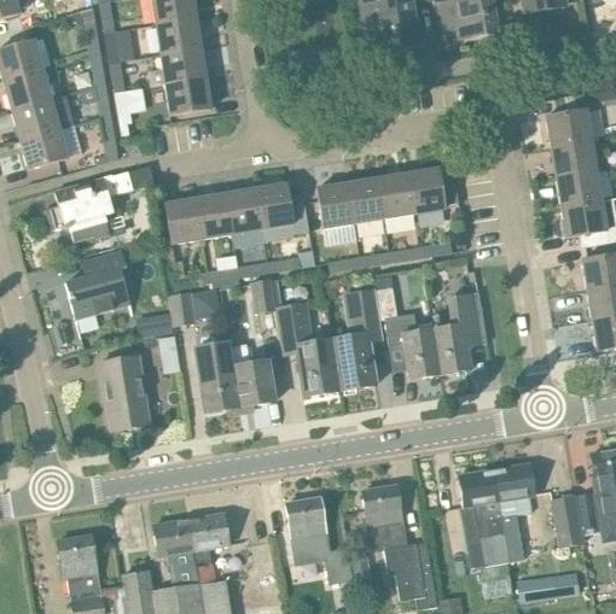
[(0,0),(0,16),(18,12),(15,0),(0,0)]
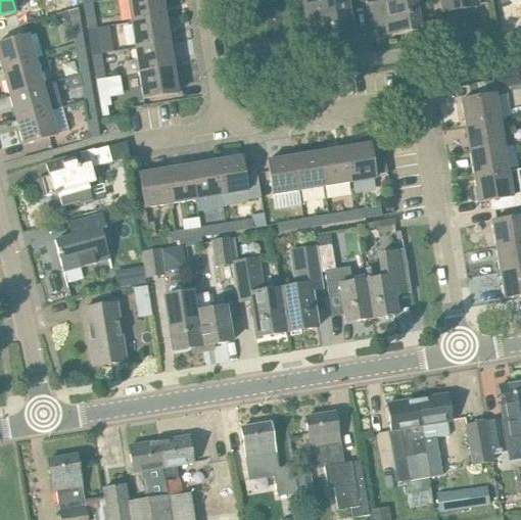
[(94,0),(84,1),(89,27),(98,26),(94,0)]
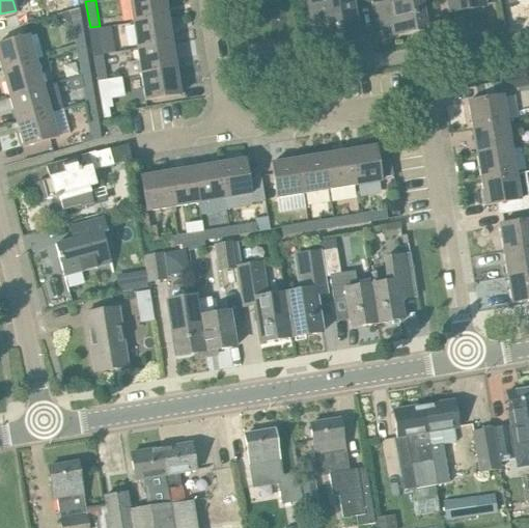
[(130,0),(133,21),(168,15),(166,0),(130,0)]
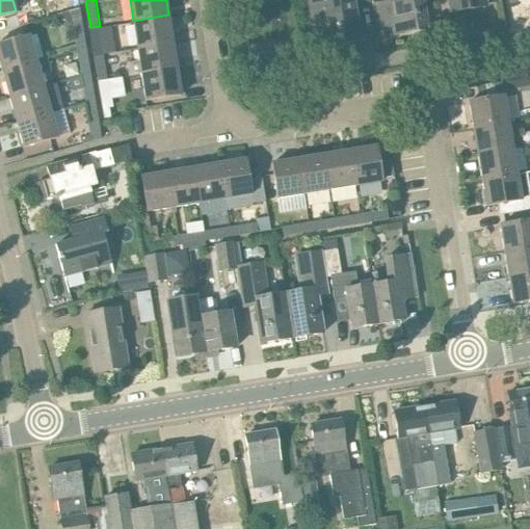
[(311,0),(315,24),(327,22),(330,43),(361,37),(354,0),(311,0)]
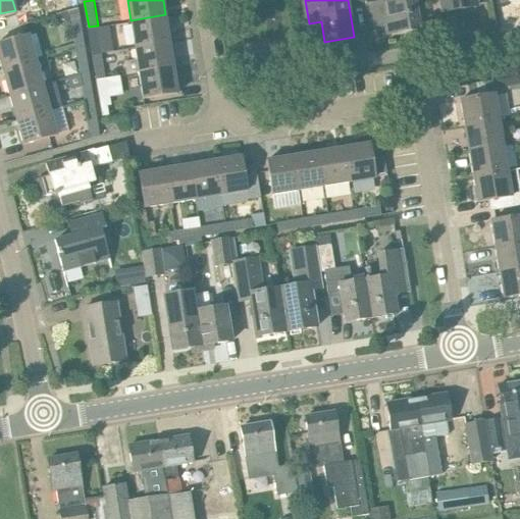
[(373,0),(368,1),(372,23),(387,21),(390,31),(422,26),(418,0),(373,0)]
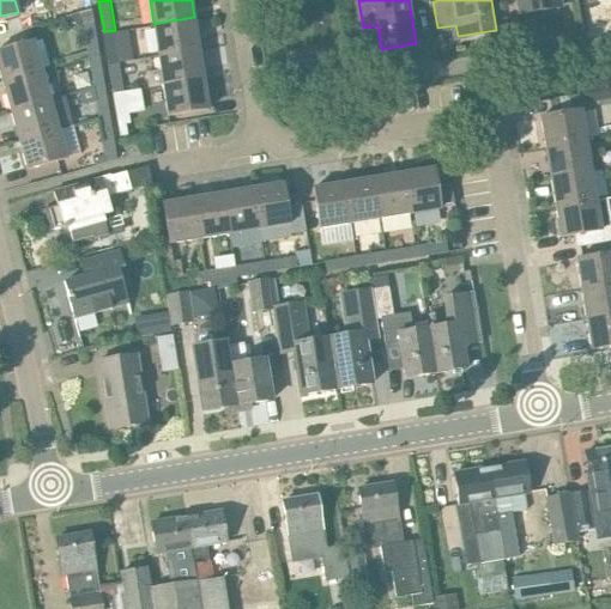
[(519,0),(521,11),(562,5),(561,0),(519,0)]
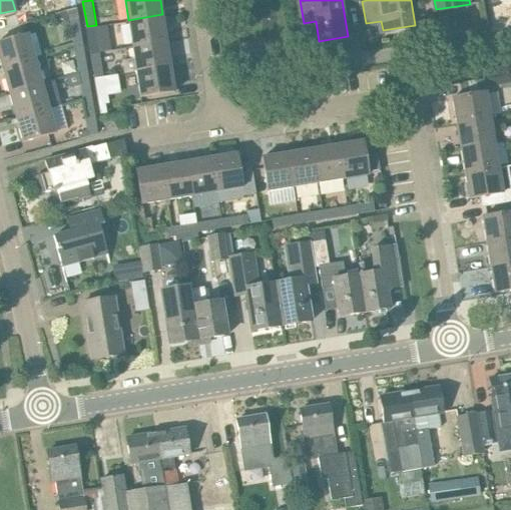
[(75,47),(83,45),(76,7),(69,9),(75,47)]
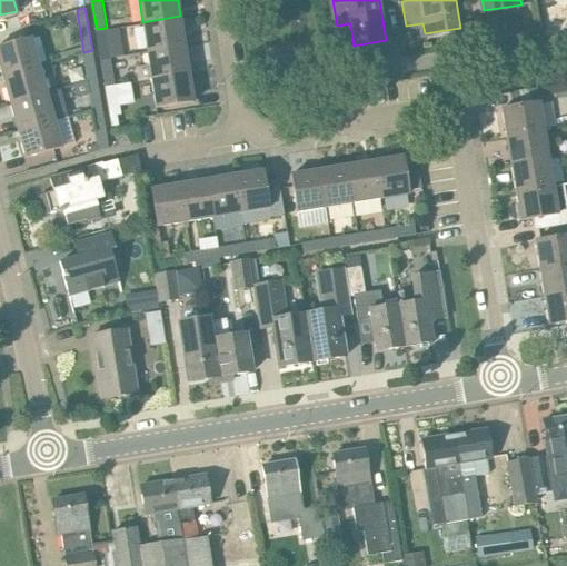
[(566,13),(550,16),(551,28),(566,26),(566,13)]
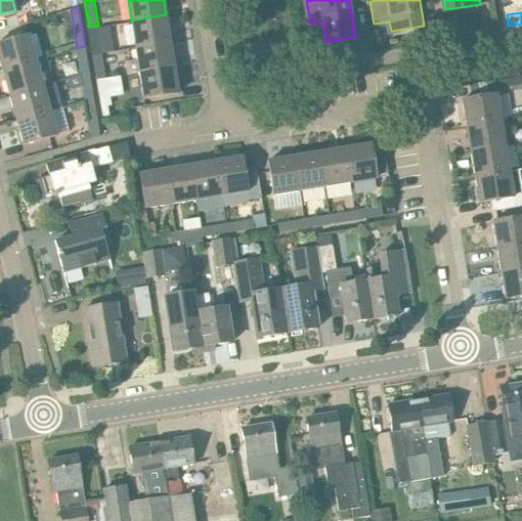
[(166,14),(131,20),(135,45),(170,40),(166,14)]
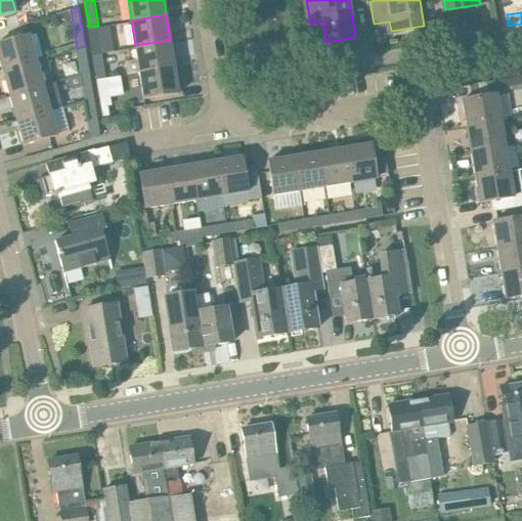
[(98,26),(89,27),(93,52),(102,50),(98,26)]
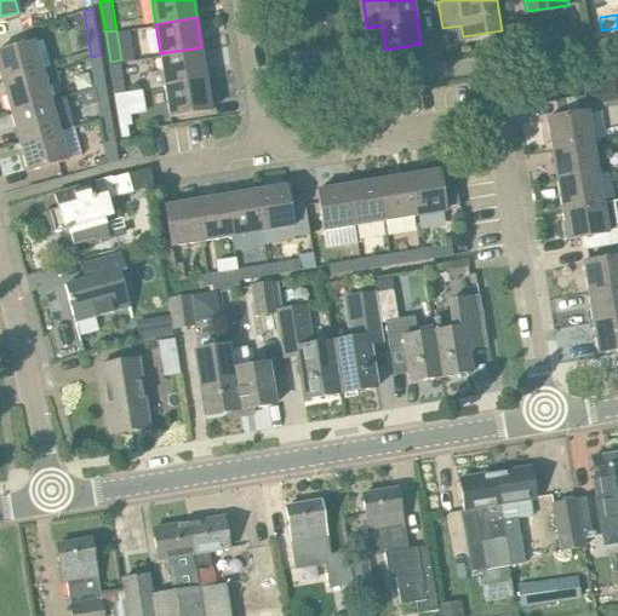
[(0,49),(0,69),(3,80),(44,69),(35,39),(0,49)]
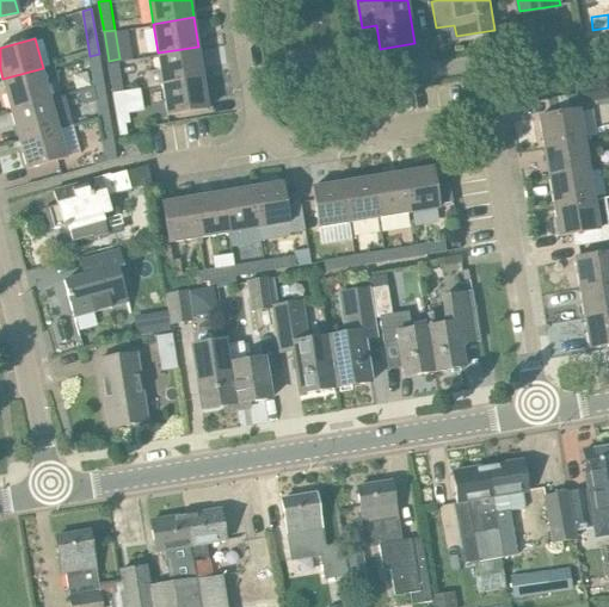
[(198,47),(158,53),(160,68),(147,69),(149,85),(162,82),(203,76),(198,47)]
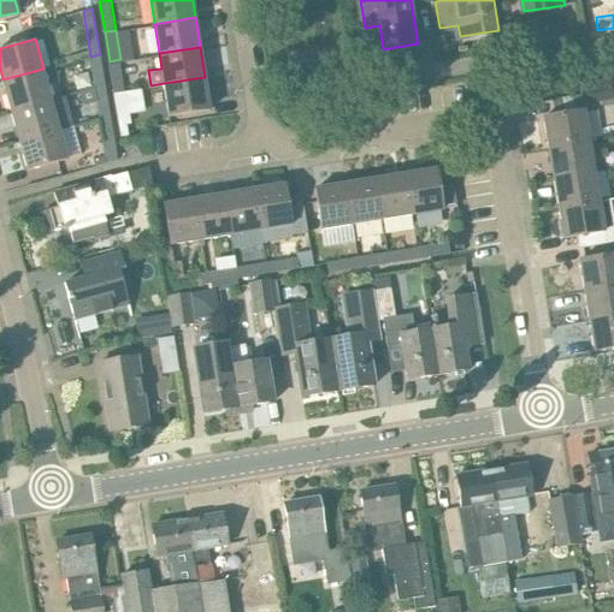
[(95,84),(105,81),(100,54),(90,57),(95,84)]
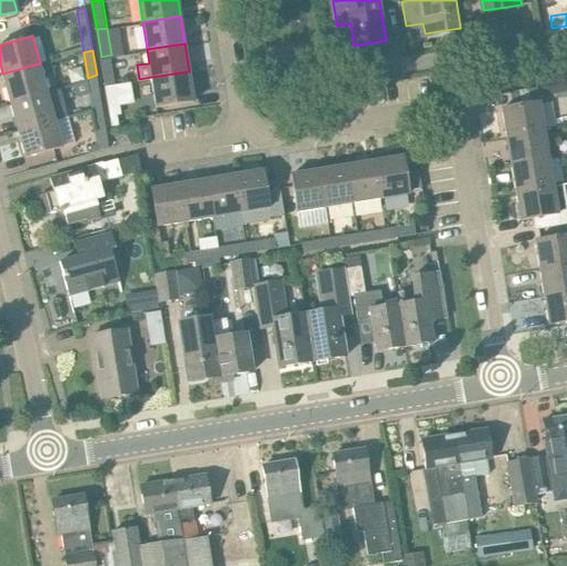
[(111,55),(101,57),(106,85),(117,82),(111,55)]
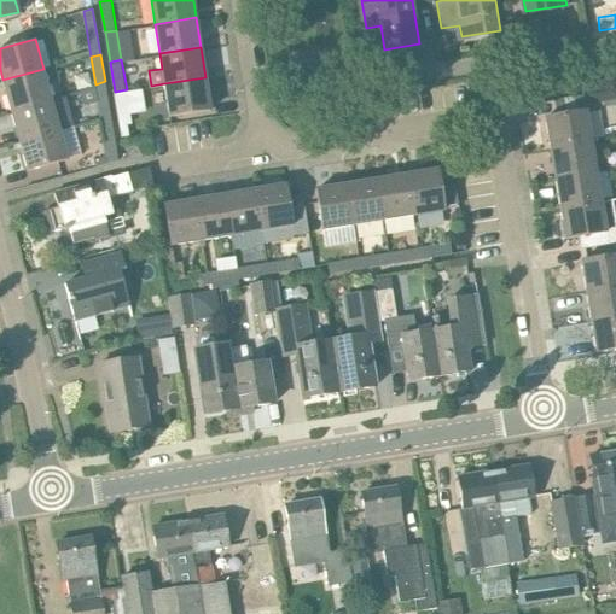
[(44,69),(3,80),(11,109),(52,98),(47,82),(59,79),(56,65),(44,69)]
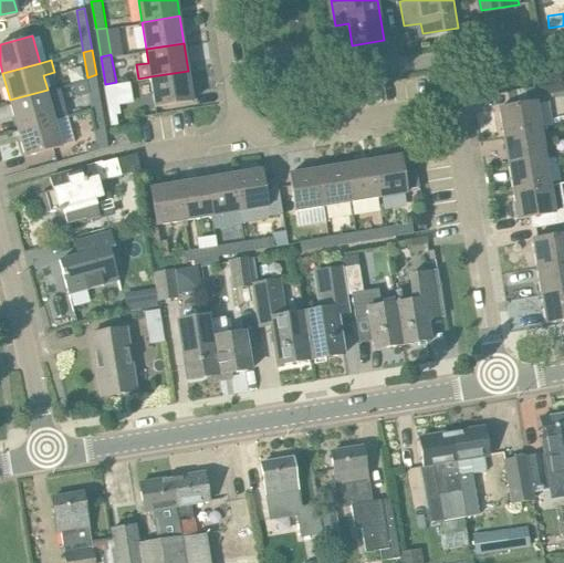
[(188,71),(150,76),(155,105),(192,98),(188,71)]
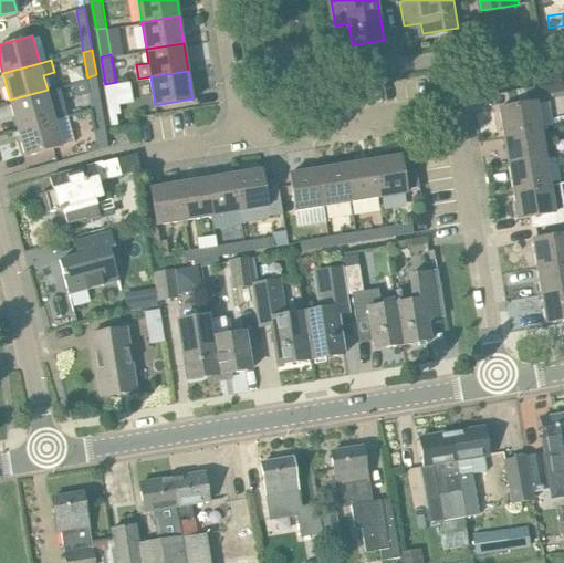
[(93,106),(102,104),(96,74),(87,77),(93,106)]
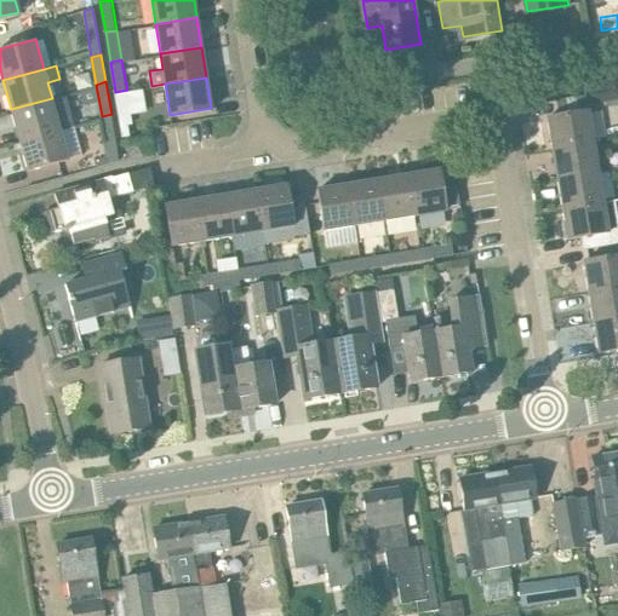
[(115,92),(120,122),(132,121),(127,90),(115,92)]
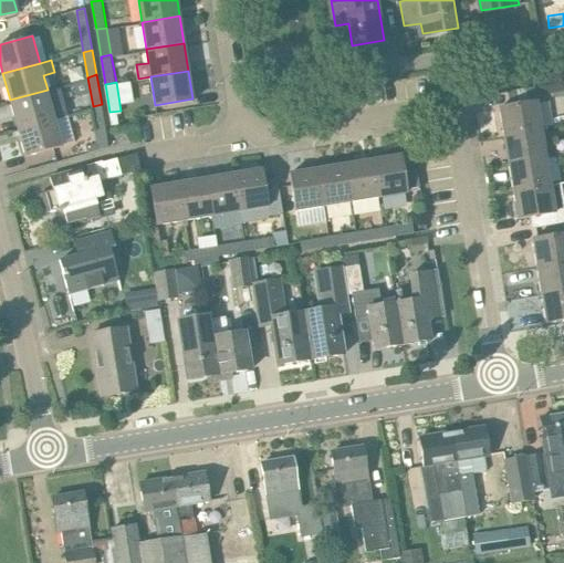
[(48,90),(10,100),(17,126),(54,116),(65,113),(58,86),(48,90)]
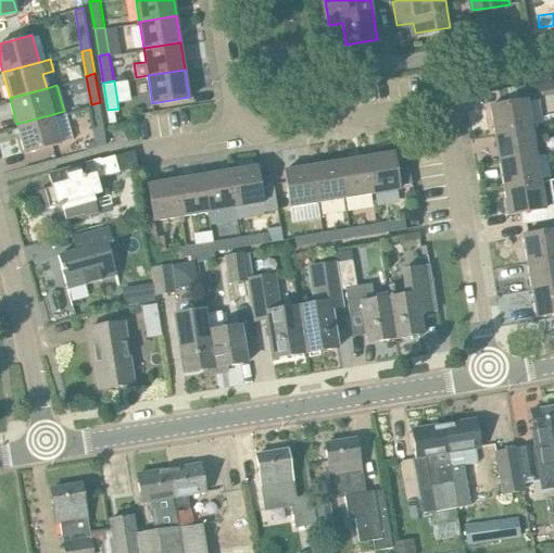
[(491,103),(496,132),(533,125),(529,98),(491,103)]
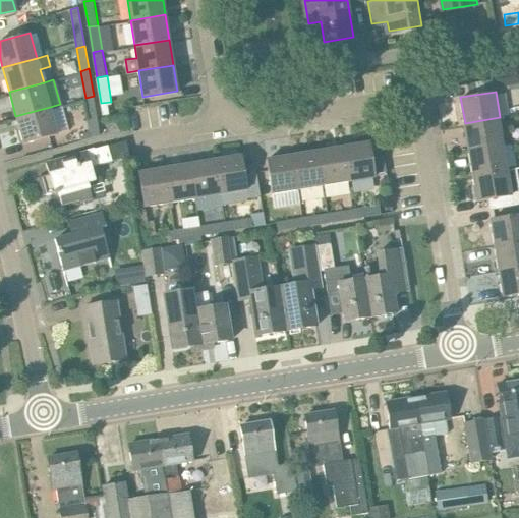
[(94,96),(85,98),(92,135),(100,132),(98,121),(94,96)]
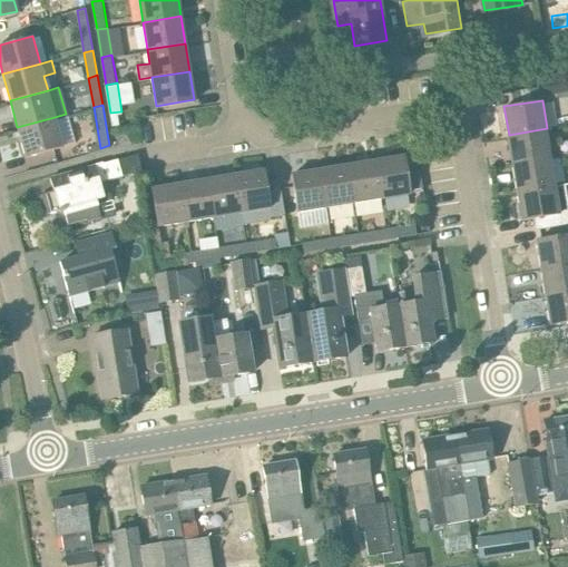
[(55,117),(17,127),(25,155),(62,145),(55,117)]
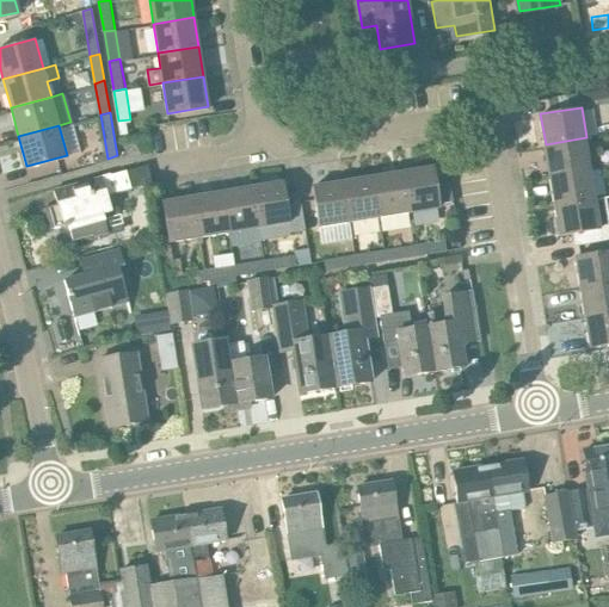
[(546,144),(551,173),(591,167),(586,137),(546,144)]
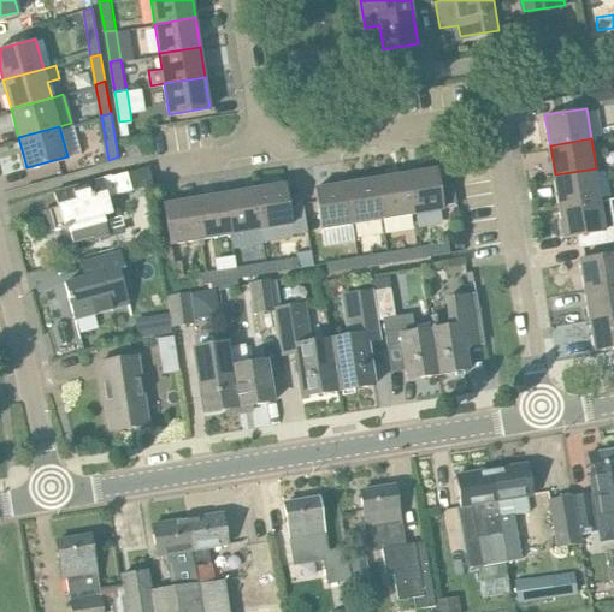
[(436,168),(405,173),(412,214),(442,209),(442,207),(456,205),(453,183),(438,185),(436,168)]
